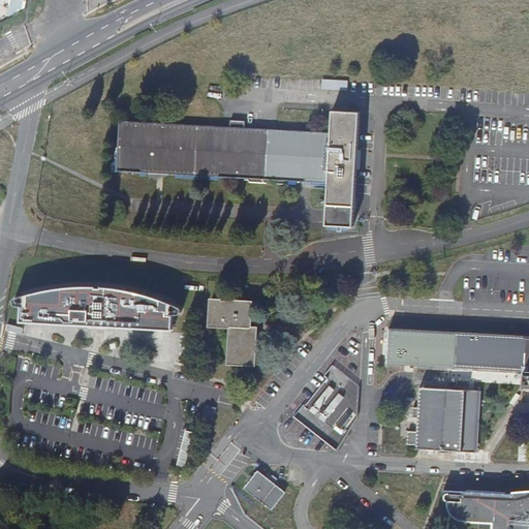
[(117,172),(133,172),(329,182),(327,225),(353,226),(361,112),(332,111),(331,133),(120,121),(117,172)]
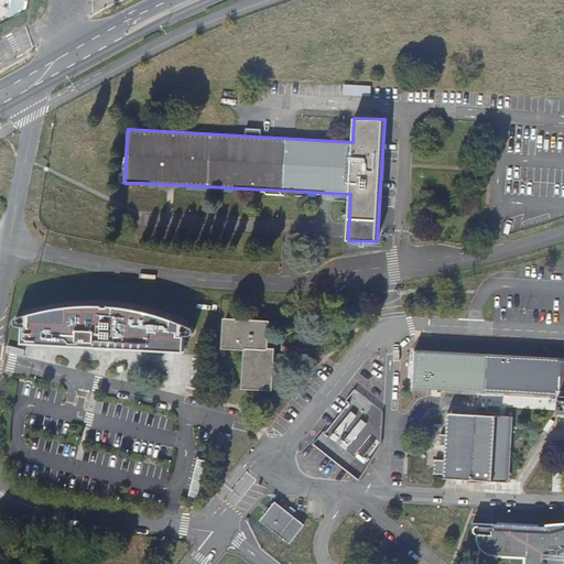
[(171,318),(166,317),(150,313),(134,310),(119,306),(115,306),(115,308),(96,307),(96,305),(87,305),(72,306),(55,308),(39,312),(31,314),(30,327),(20,327),(19,340),(95,345),(95,338),(104,338),(112,339),(111,346),(184,349),(185,336),(179,336),(180,322),(171,318)]
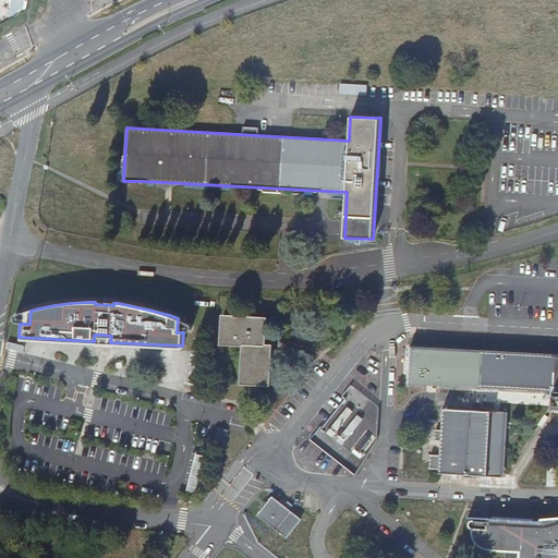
[(265,341),(266,318),(223,316),(222,343),(244,344),(242,383),(269,385),(271,346),(264,346),(265,341)]
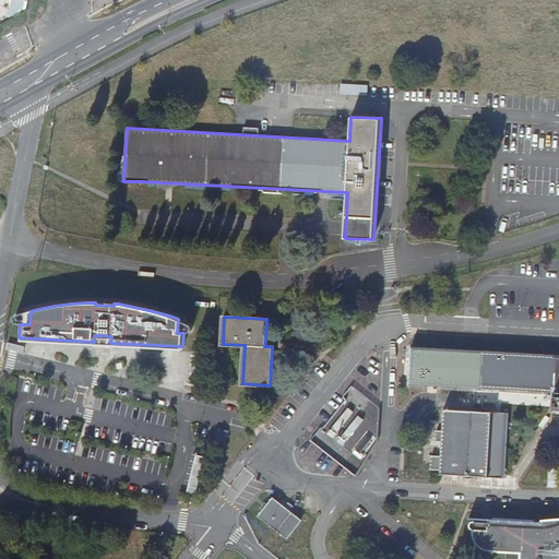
[(558,355),(412,347),(409,384),(555,393),(558,393),(558,355)]
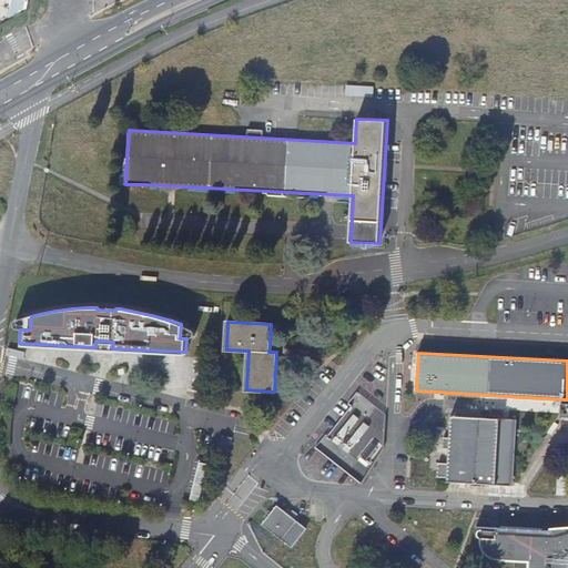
[(448,483),(496,485),(500,418),(492,418),(492,411),(483,411),(483,417),(452,416),(450,438),(444,437),(444,448),(449,449),(449,453),(449,456),(444,456),(444,463),(438,463),(438,478),(448,478),(448,483)]
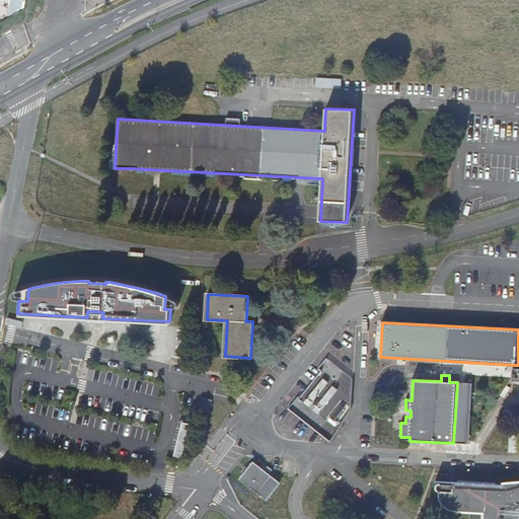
[(323,378),(303,402),(309,406),(328,382),(323,378)]
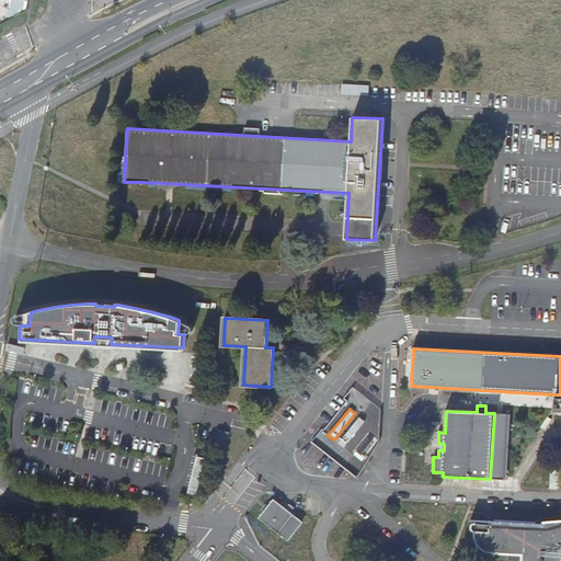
[(503,480),(507,414),(494,413),(490,479),(503,480)]
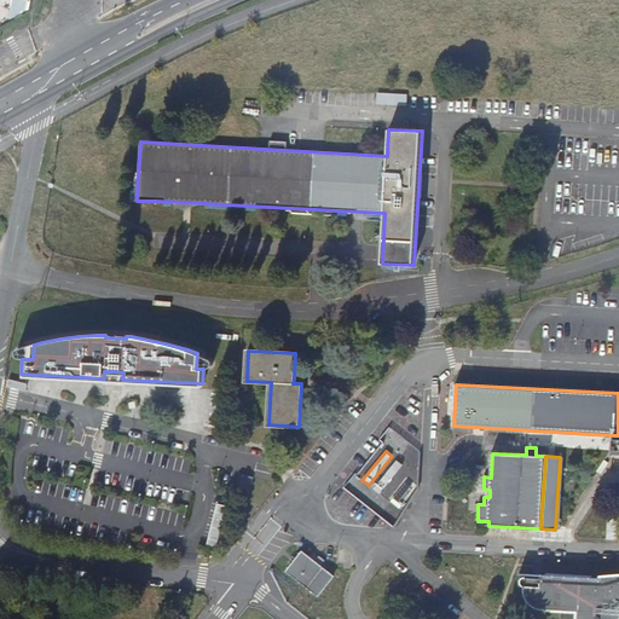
[(397,461),(374,490),(380,495),(403,466),(397,461)]
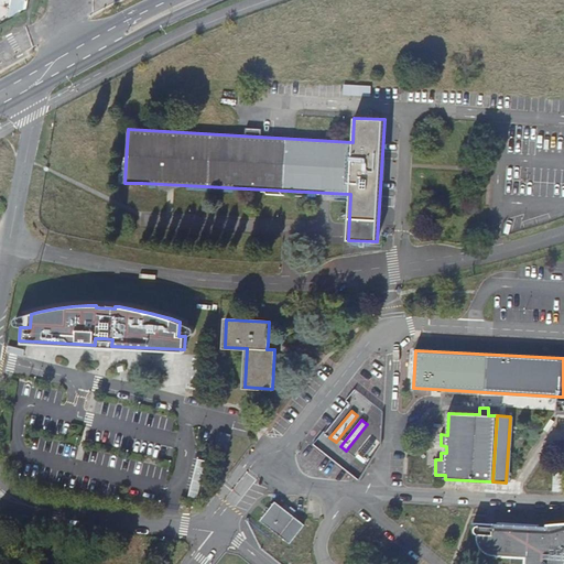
[(206,462),(197,459),(187,498),(197,500),(202,483),(206,462)]
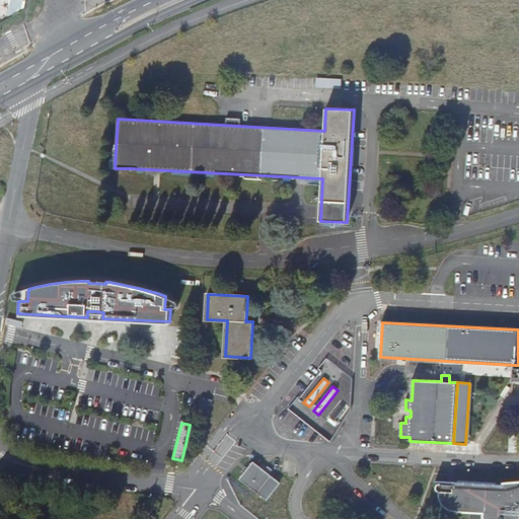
[(518,433),(511,434),(510,451),(518,451),(518,433)]
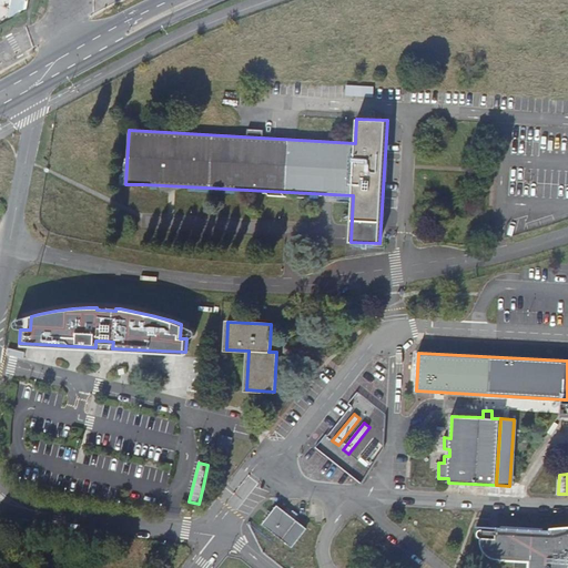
[(263,524),(293,546),(306,528),(294,519),(277,506),(270,516),(263,524)]
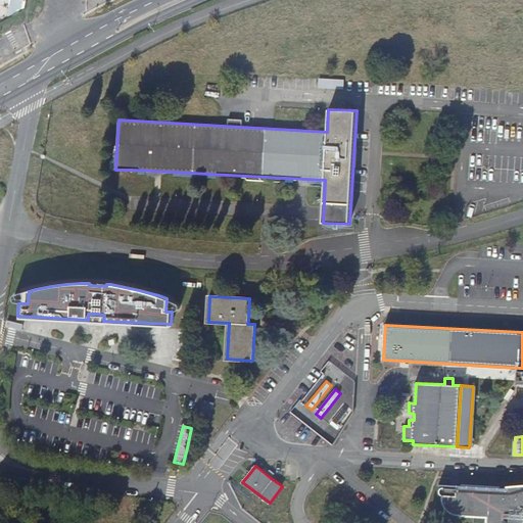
[(522,522),(522,484),(518,485),(508,486),(508,488),(458,485),(458,495),(442,494),(442,497),(442,501),(443,504),(444,506),(445,509),(447,511),(449,512),(453,514),(455,515),(458,515),(487,517),(487,522),(522,522)]
